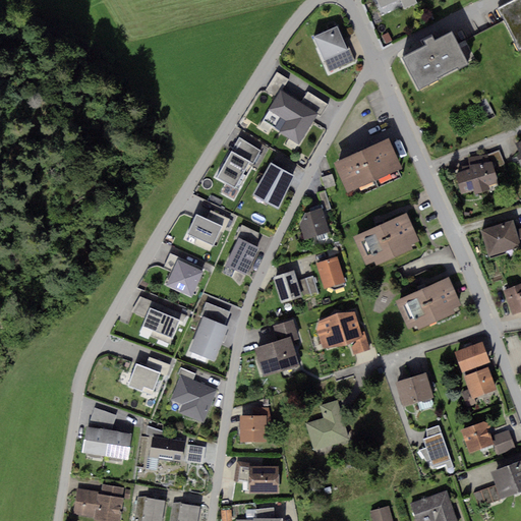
[(377,0),(381,8),(399,0),(400,0),(404,9),(417,3),(415,0),(377,0)]
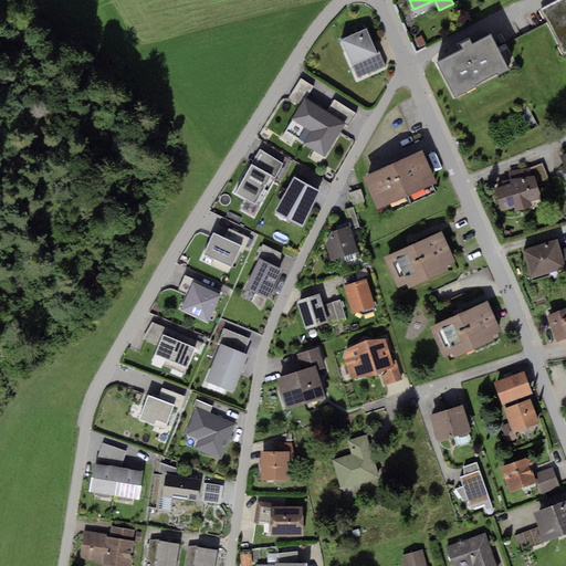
[(565,0),(563,0),(542,11),(565,54),(565,53),(565,0)]
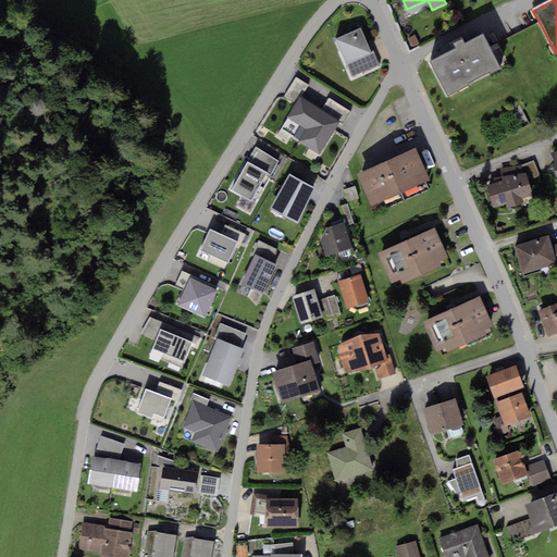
[(360,28),(336,39),(353,76),(376,65),(360,28)]
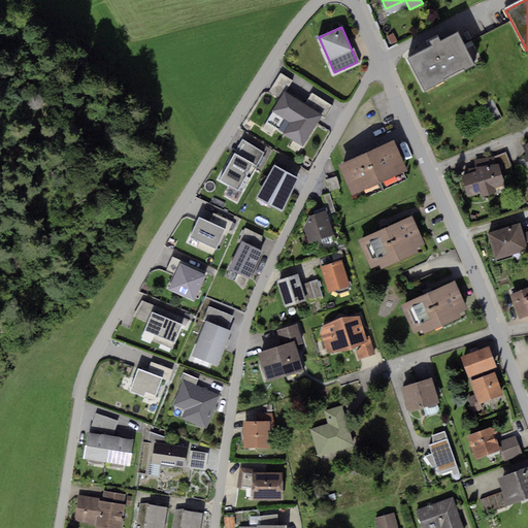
[(431,48),(407,60),(425,94),(444,85),(442,80),(464,70),(465,72),(475,68),(459,35),(442,42),(439,37),(428,43),(431,48)]
